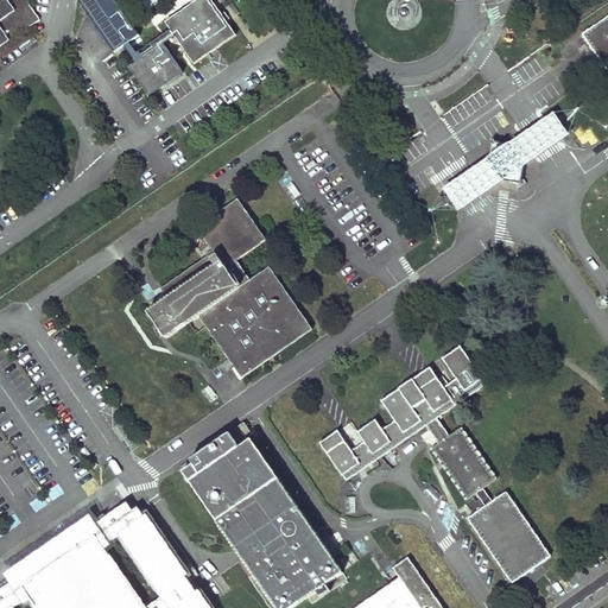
[(0,0),(0,52),(6,29),(43,26),(25,0),(0,0)]
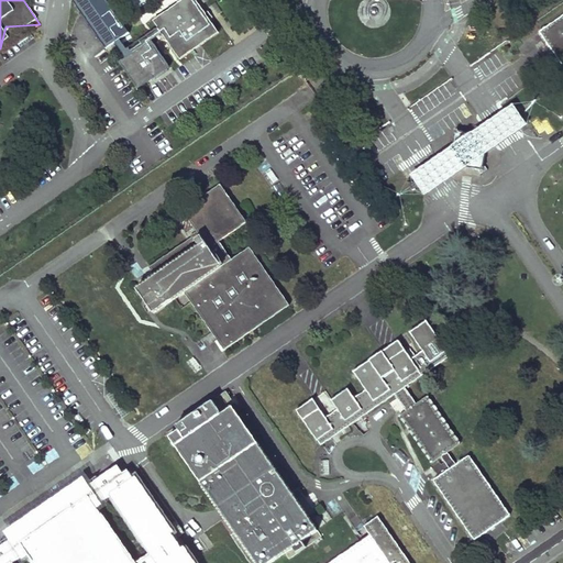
[(180,58),(219,32),(210,20),(212,18),(208,11),(205,13),(196,0),(176,0),(179,3),(154,21),(180,58)]
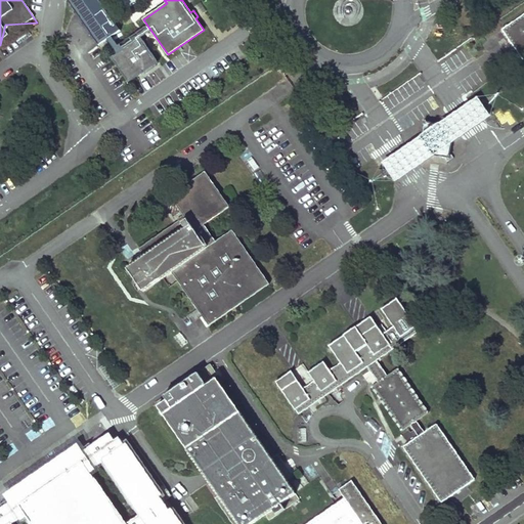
[(523,15),(500,33),(523,67),(523,15)]
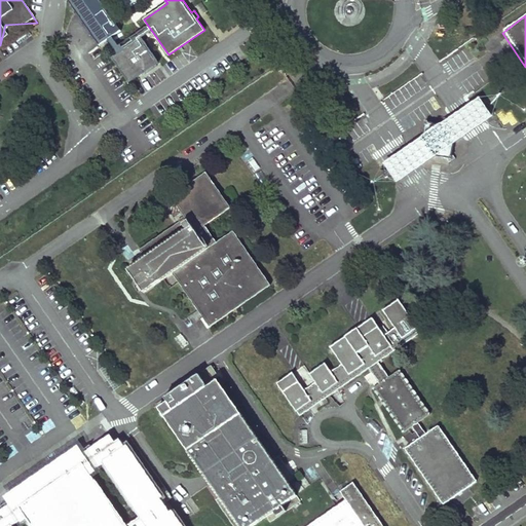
[(492,117),(479,98),(462,110),(441,124),(425,122),(424,124),(422,137),(407,148),(383,163),(398,184),(419,168),(437,157),(448,159),(450,162),(456,158),(453,154),(455,144),(476,129),(492,117)]
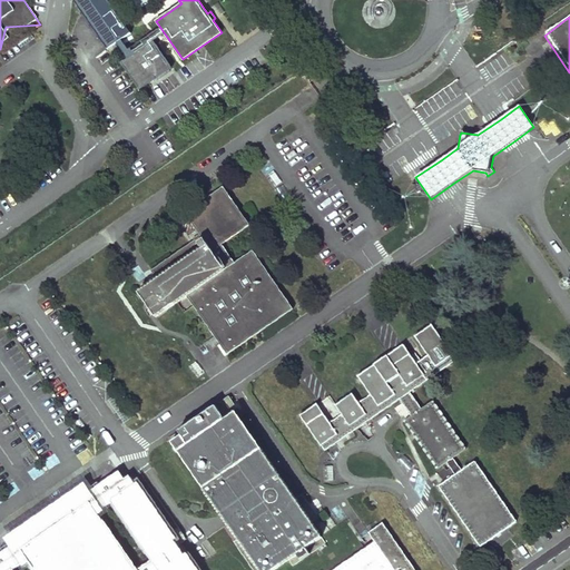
[(156,316),(187,296),(226,354),(293,308),(253,251),(235,263),(222,244),(249,225),(223,186),(185,212),(202,236),(150,271),(157,279),(139,292),(156,316)]
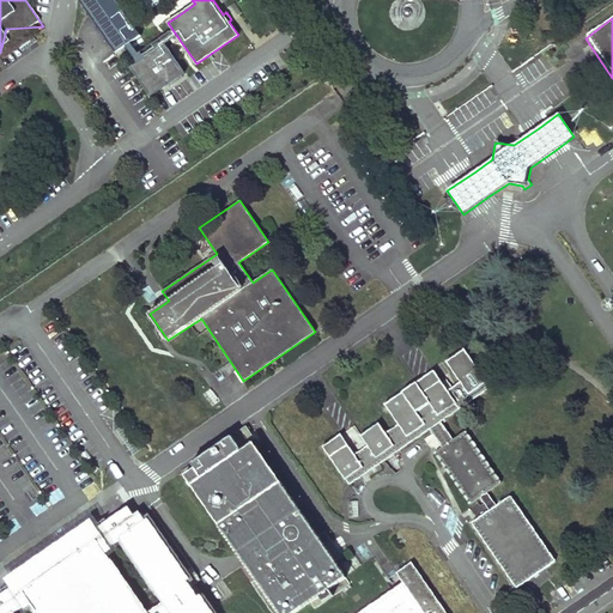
[(149,278),(139,281),(145,298),(155,295),(149,278)]
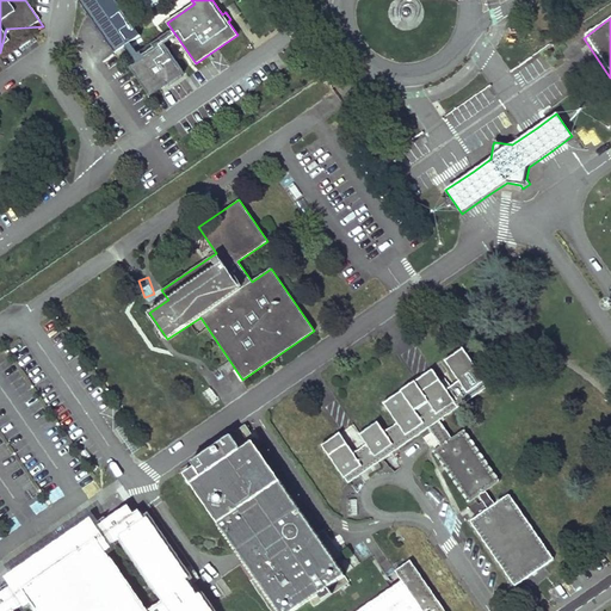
[(433,450),(468,501),(477,495),(485,491),(499,481),(463,430),(451,438),(439,420),(489,386),(463,347),(445,360),(460,381),(446,389),(432,369),(384,402),(397,423),(384,432),(377,423),(360,434),(366,443),(353,452),(340,433),(322,445),(349,482),(429,429),(440,445),(433,450)]
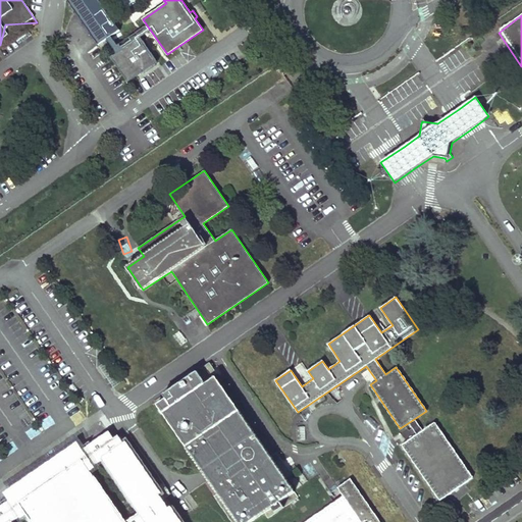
[(210,362),(155,400),(209,479),(205,482),(231,521),(250,521),(264,513),(268,518),(298,498),(283,476),(290,471),(277,453),(270,457),(215,376),(218,374),(210,362)]
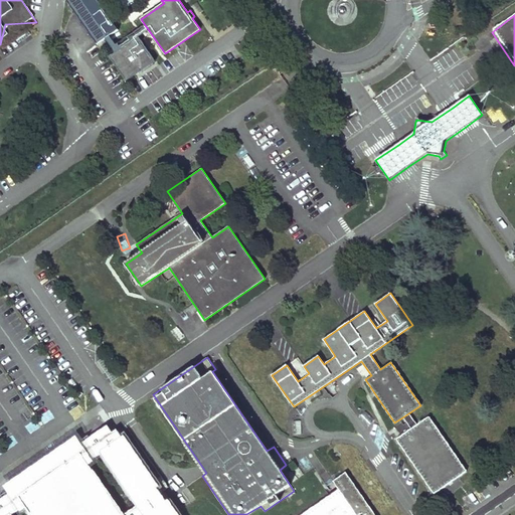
[(469,474),(430,418),(396,442),(435,498),(469,474)]
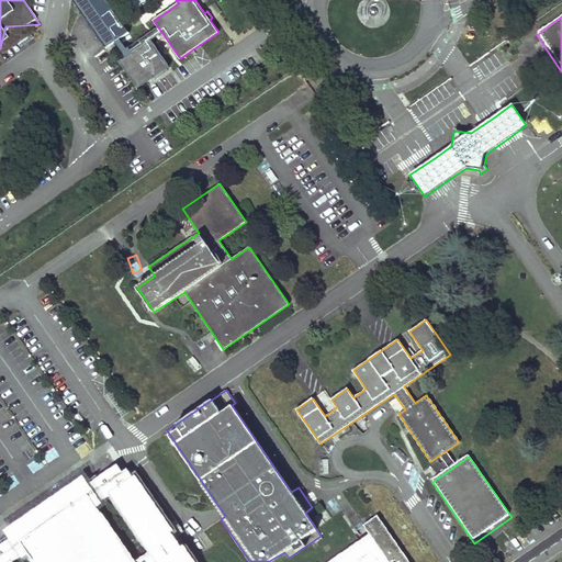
[(439,475),(447,470),(441,461),(434,465),(439,475)]
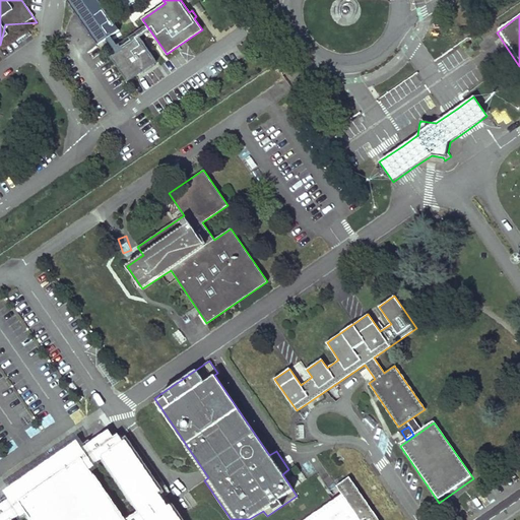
[(379,519),(349,476),(337,485),(342,494),(304,519),(184,519),(175,506),(171,509),(161,497),(170,492),(163,481),(158,484),(128,440),(124,443),(118,433),(113,436),(108,429),(86,444),(81,438),(2,492),(6,499),(0,503),(0,519),(379,519)]
